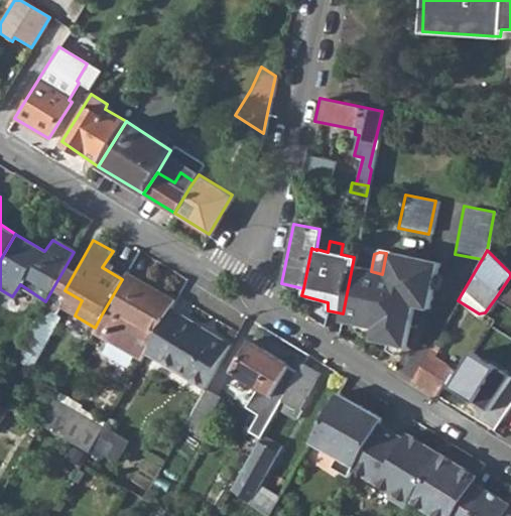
[(369,342),(404,348),(412,307),(425,310),(435,263),(386,253),(382,274),(371,271),(352,267),(343,313),(341,321),(371,329),(369,342)]
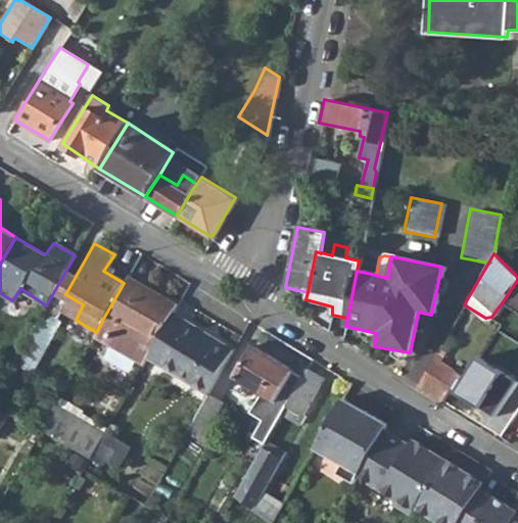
[(104,317),(153,345),(172,315),(177,305),(128,277),(124,283),(104,317)]
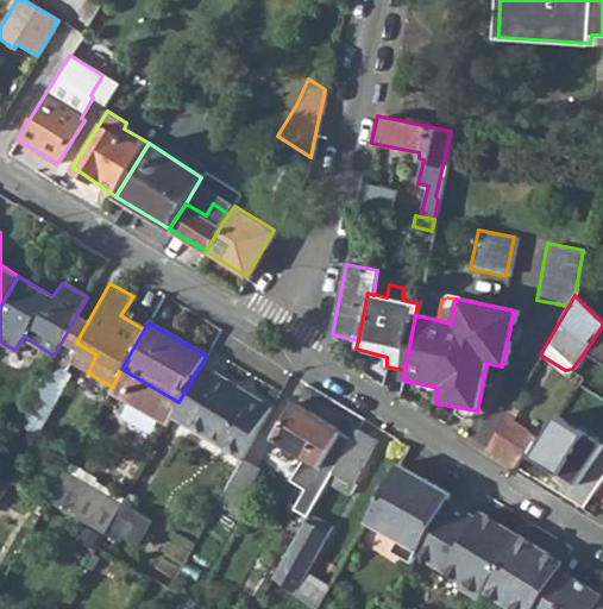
[(602,326),(585,351),(602,369),(602,326)]
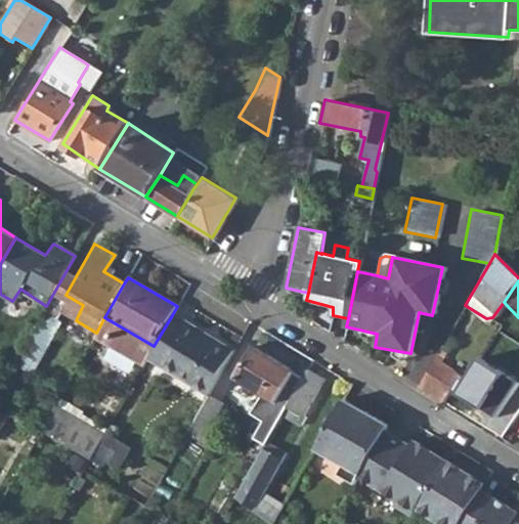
[(518,331),(518,317),(504,302),(498,310),(518,331)]
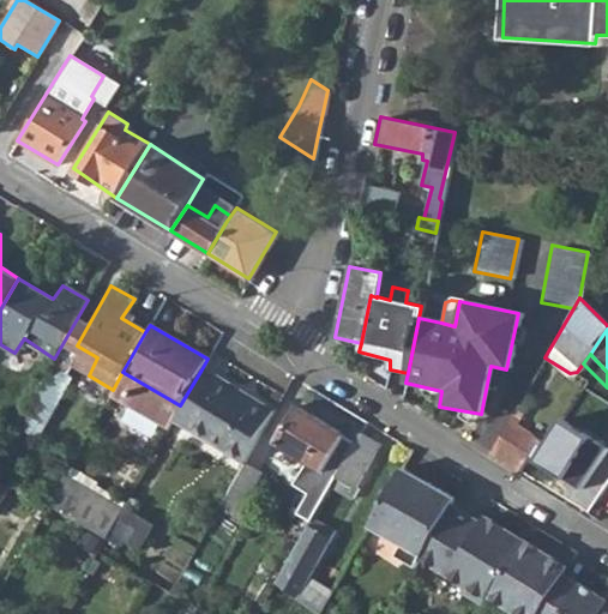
[(172,421),(242,463),(244,461),(247,453),(272,410),(202,369),(180,405),(172,421)]
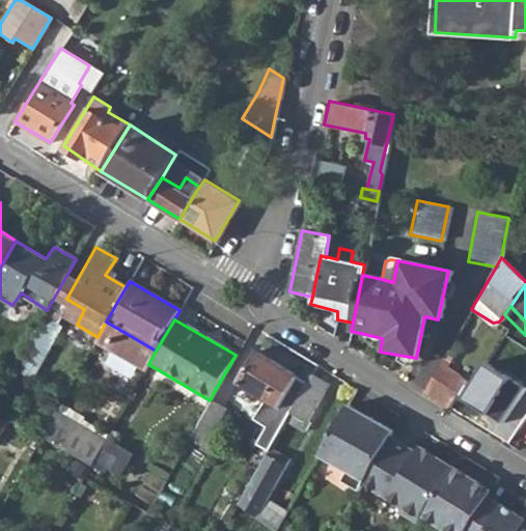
[(22,354),(36,362),(52,336),(36,328),(22,354)]
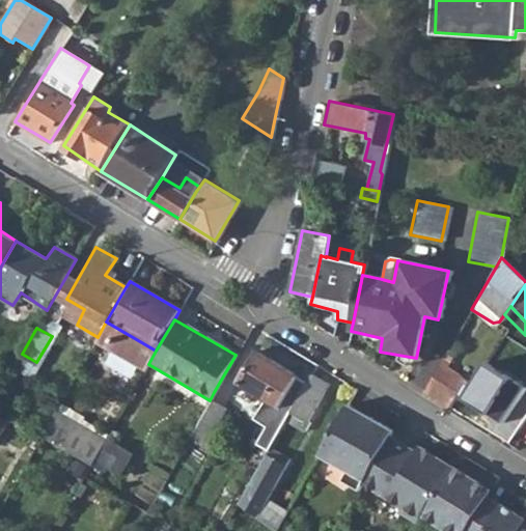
[(306,384),(256,352),(237,383),(266,401),(258,424),(264,427),(254,445),(266,452),(289,413),(306,384)]
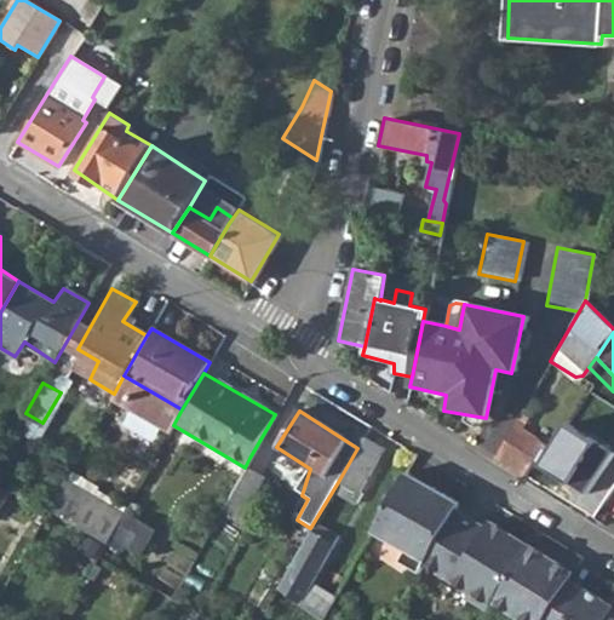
[(494,458),(522,476),(540,443),(521,430),(524,424),(517,418),(494,458)]
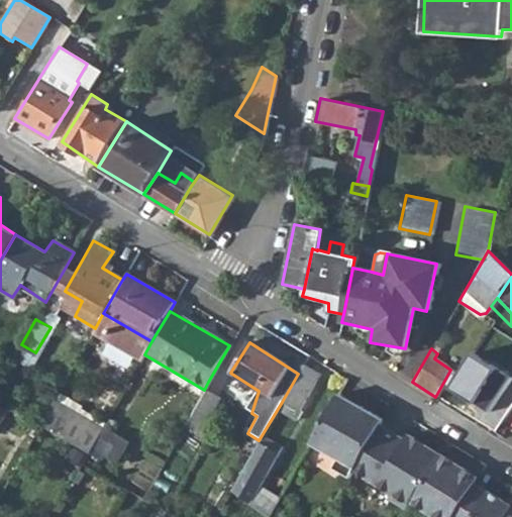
[(282,402),(297,411),(318,374),(303,365),(298,374),(282,402)]
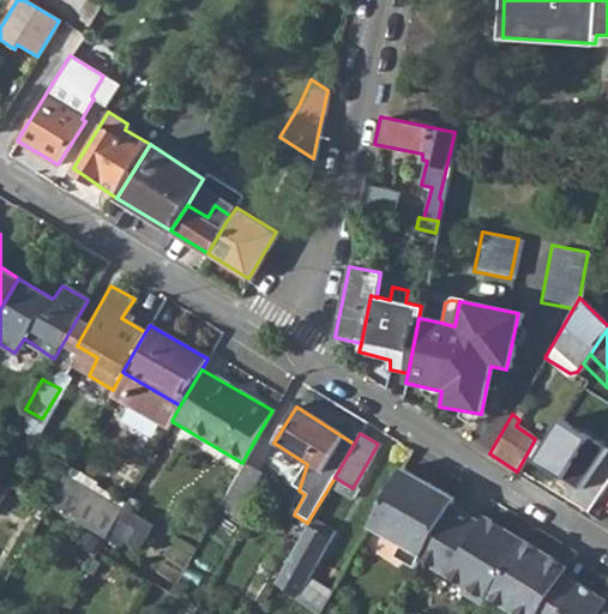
[(517,471),(535,482),(554,451),(535,439),(517,471)]
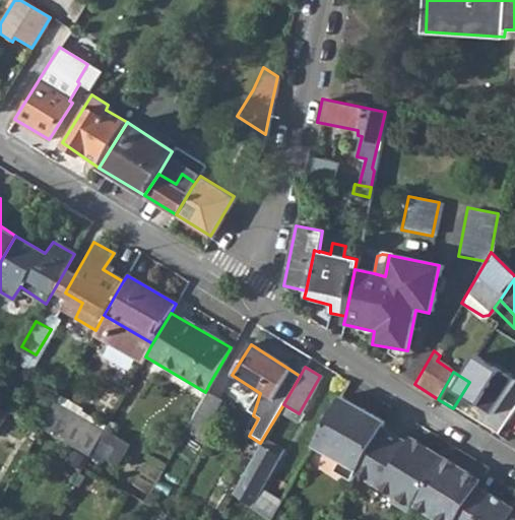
[(223,393),(209,384),(206,390),(205,392),(190,419),(204,428),(223,393)]
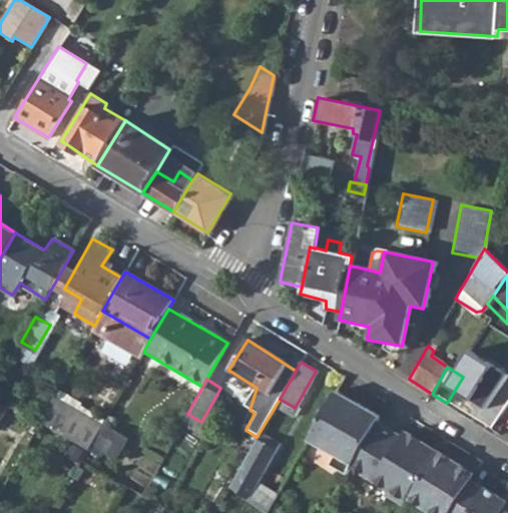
[(507,391),(498,385),(483,407),(498,417),(507,402),(507,391)]
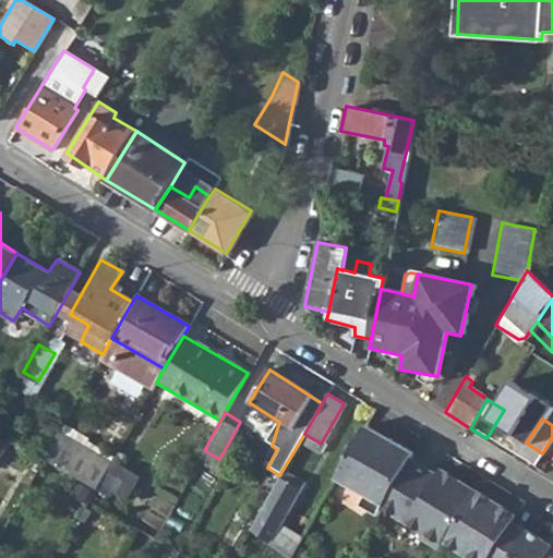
[(357,506),(374,517),(379,508),(408,458),(411,451),(365,425),(334,480),(363,496),(357,506)]
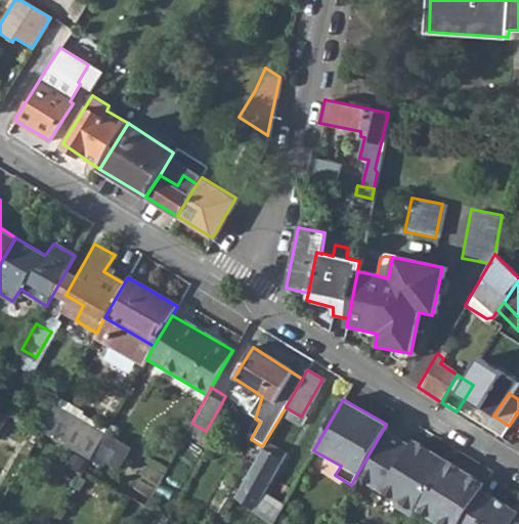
[(89,459),(102,435),(53,406),(39,432),(88,460),(89,459)]
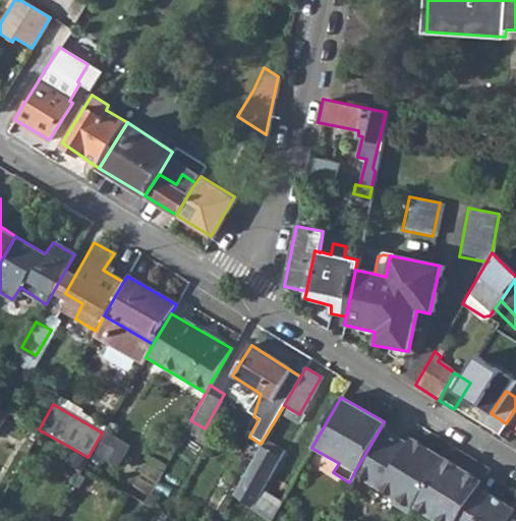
[(102,432),(89,456),(101,464),(106,456),(120,464),(130,447),(110,436),(112,430),(106,426),(102,432)]
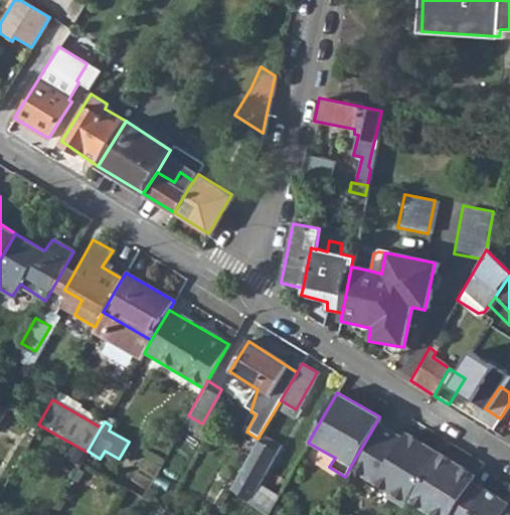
[(406,498),(436,452),(404,432),(400,437),(376,422),(349,469),(385,491),(387,498),(401,507),(406,498)]
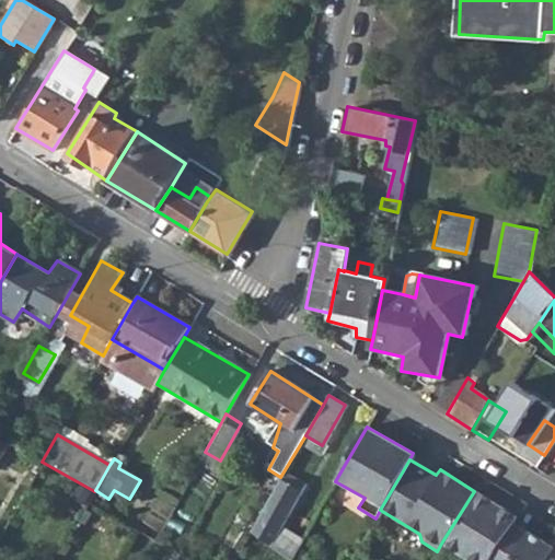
[(250,531),(289,559),(302,539),(279,526),(298,492),(278,482),(250,531)]
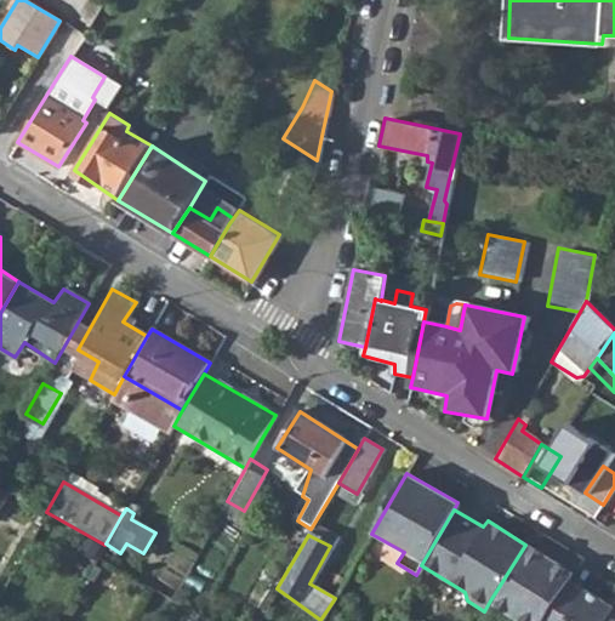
[(563,620),(582,591),(565,580),(571,573),(525,545),(490,600),(522,620),(563,620)]
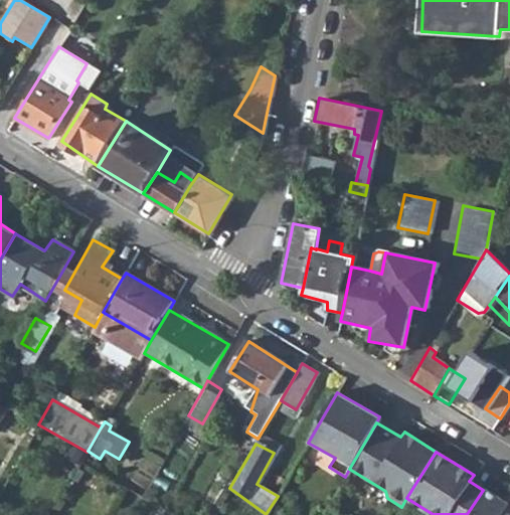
[(509,514),(509,510),(505,507),(507,504),(484,489),(483,490),(467,514),(509,514)]
